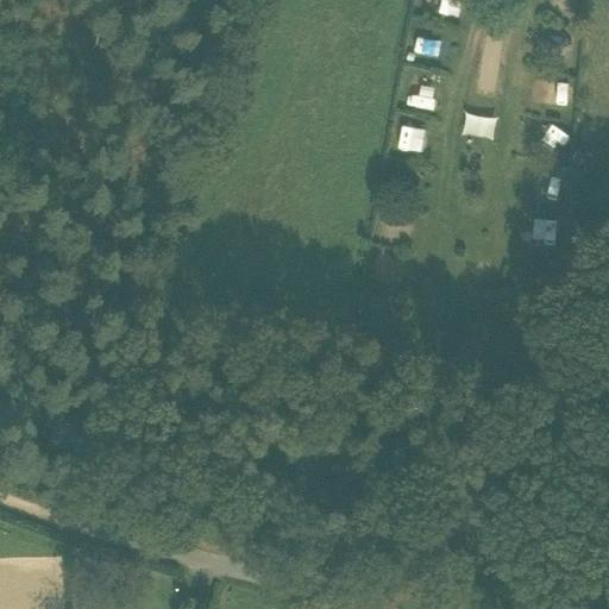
[(537,80),(534,100),(567,105),(571,86),(537,80)]
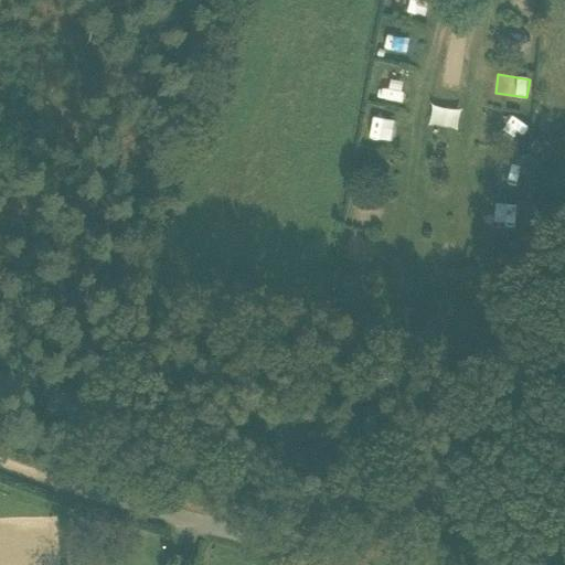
[(377,97),(408,103),(413,81),(382,75),(377,97)]
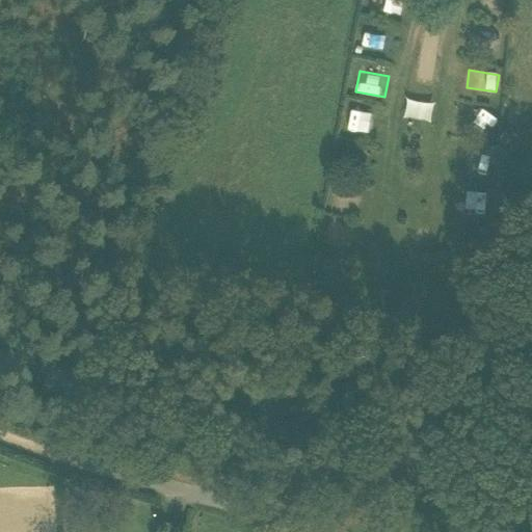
[(459,128),(493,133),(496,113),(462,108),(459,128)]
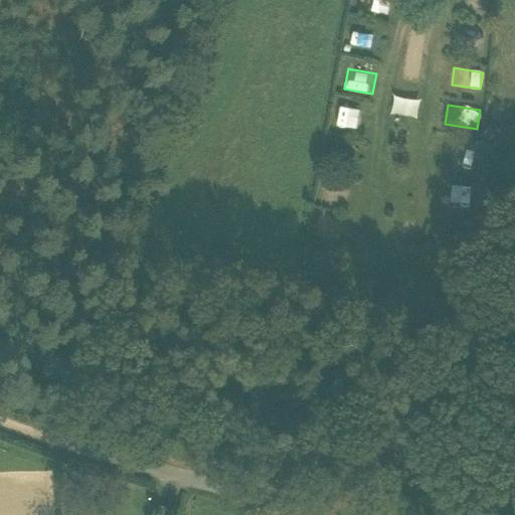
[(362,126),(365,110),(338,106),(336,122),(362,126)]
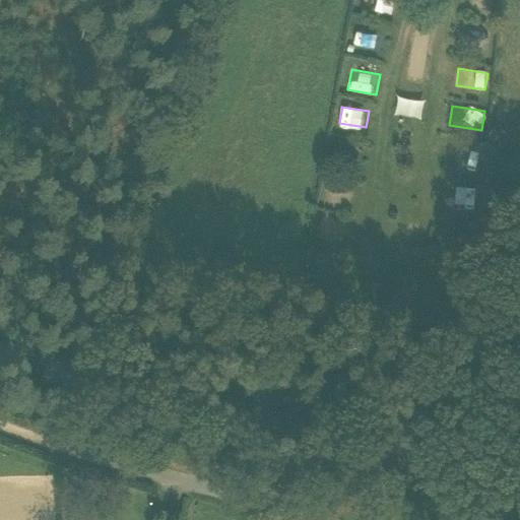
[(448,187),(445,206),(463,208),(466,189),(448,187)]
